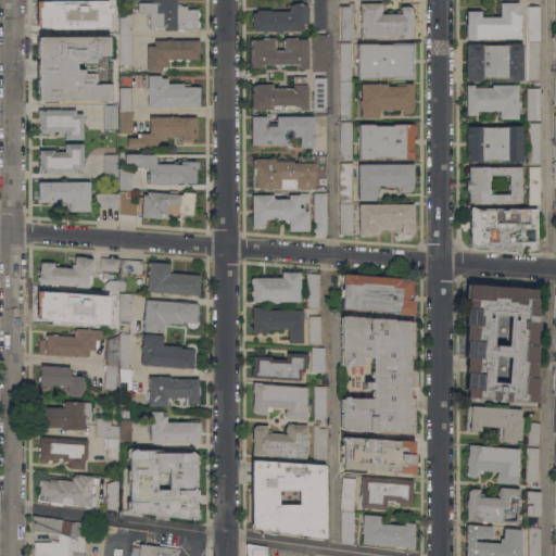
[(37,25),(37,2),(48,2),(48,7),(68,7),(68,3),(74,3),(74,0),(95,0),(95,3),(92,3),(92,25),(37,25)]
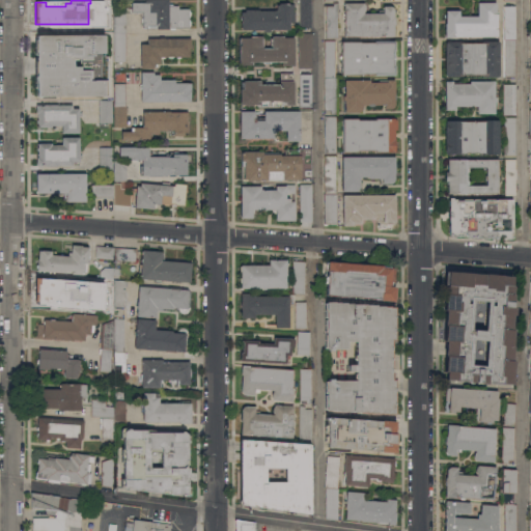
[(130,2),(149,2),(149,0),(167,0),(167,5),(177,5),(177,9),(188,9),(189,10),(189,12),(189,15),(189,16),(188,18),(188,20),(189,21),(189,23),(189,25),(189,26),(188,28),(141,28),(141,12),(130,14),(130,2)]
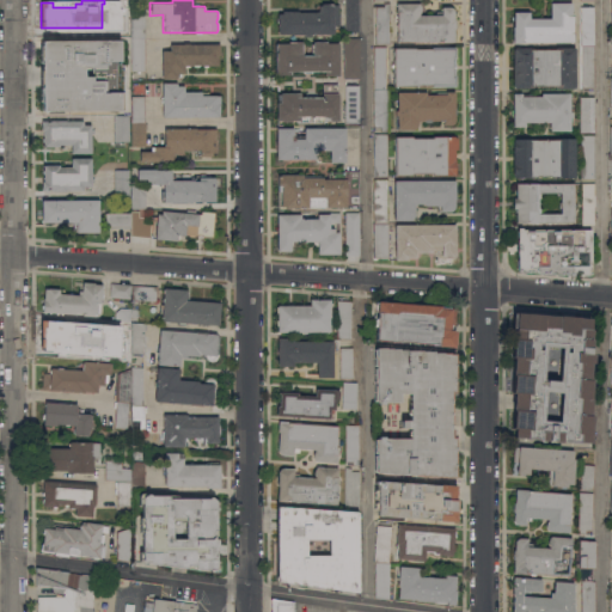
[(359,0),(359,31),(344,31),(344,0),(359,0)]
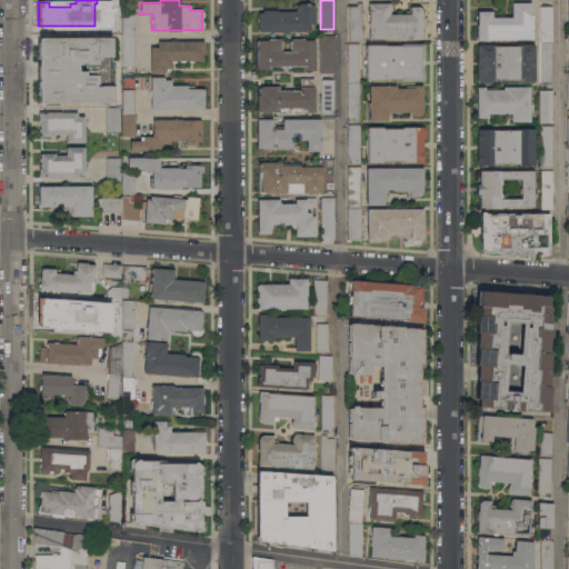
[(349,6),(357,6),(357,2),(362,2),(362,18),(361,18),(361,41),(348,41),(349,6)]
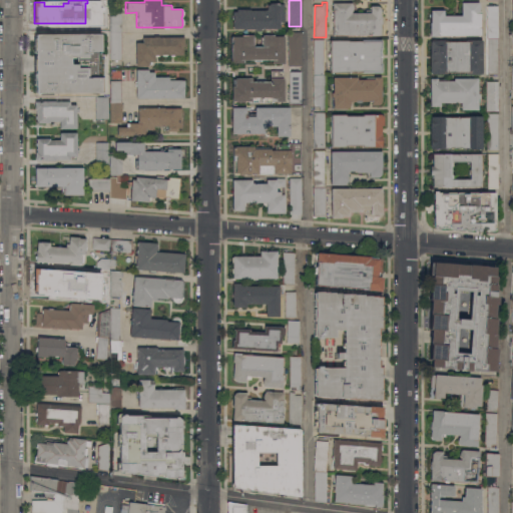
[(333,35),(333,24),(332,22),(332,20),(333,18),(333,10),(332,10),(332,3),(351,2),(352,4),(353,7),(352,9),(351,11),(351,12),(366,12),(366,9),(370,9),(370,5),(376,5),(378,6),(379,7),(380,9),(380,16),(381,16),(381,23),(380,23),(380,35),(333,35)]
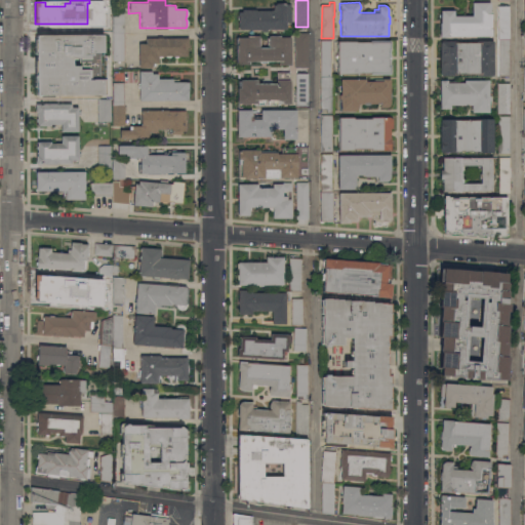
[(490,37),(438,37),(438,23),(439,23),(439,10),(453,10),(453,15),(471,15),(471,2),(489,2),(489,10),(490,10),(490,37)]
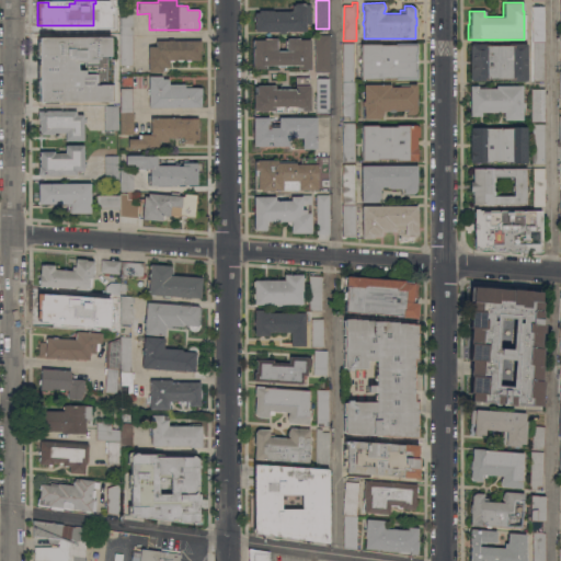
[(285,31),(285,34),(279,34),(279,31),(254,31),(254,12),(259,12),(259,10),(273,10),(273,11),(289,11),(292,10),(292,4),(295,4),(295,3),(310,3),(310,15),(311,15),(311,22),(306,22),(306,31),(285,31)]
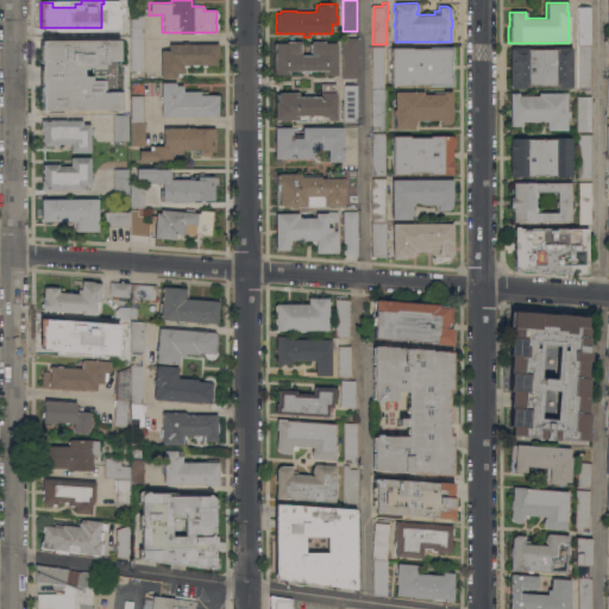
[(576,7),(590,7),(590,45),(576,45),(576,7)]
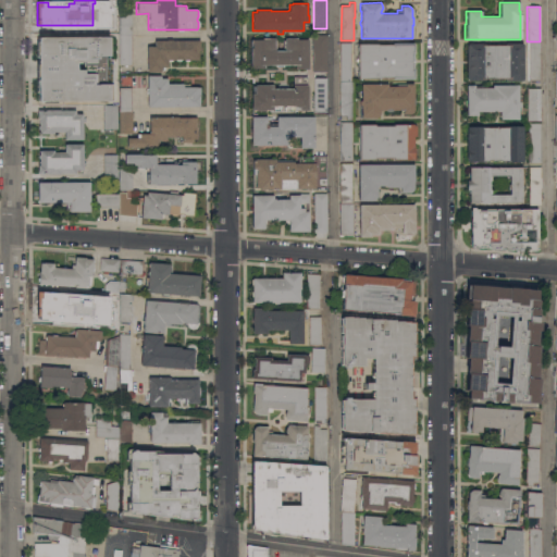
[(103,10),(118,10),(118,13),(119,13),(119,32),(104,32),(103,10)]
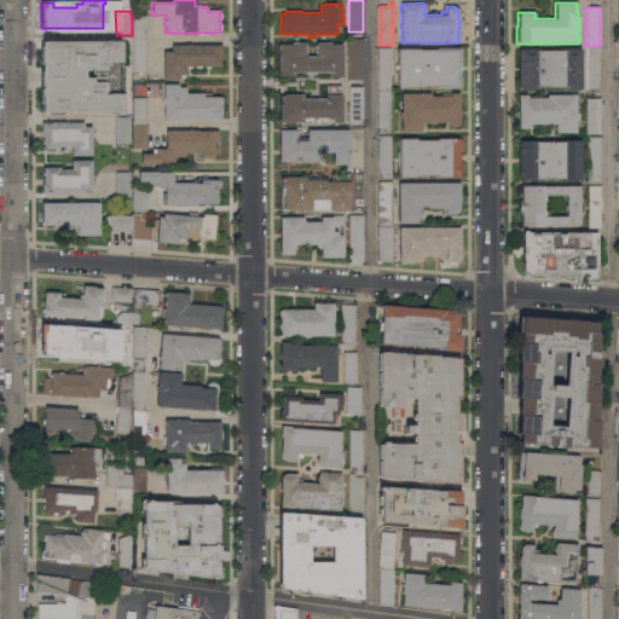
[(132,39),(132,35),(132,15),(145,15),(145,39),(132,39)]
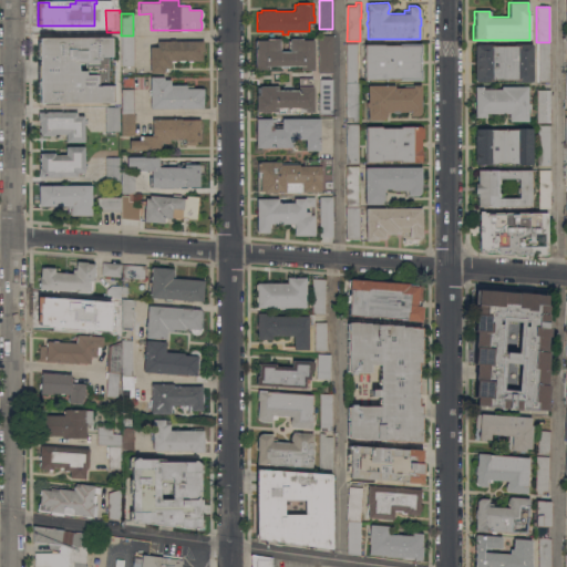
[(134,65),(121,65),(121,35),(133,35),(134,65)]
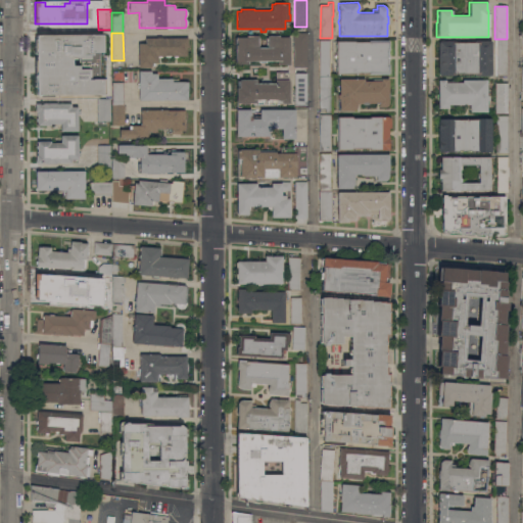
[(306,33),(306,67),(293,67),(293,33),(306,33)]
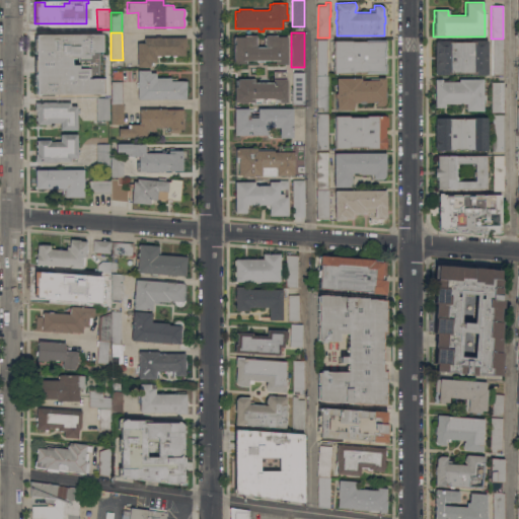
[(102,94),(34,94),(34,34),(100,34),(100,56),(102,56),(102,94)]
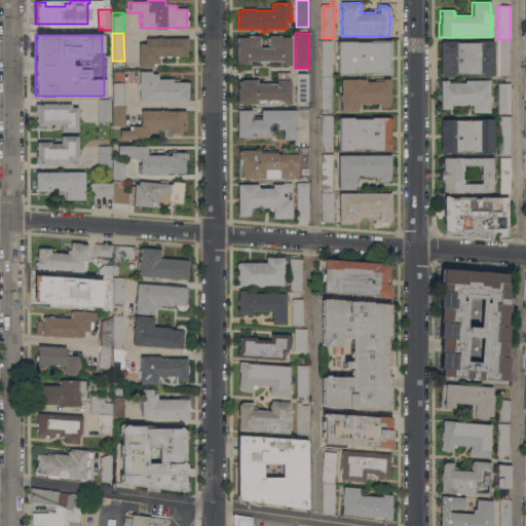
[(291,65),(279,65),(279,61),(250,62),(250,64),(237,64),(237,37),(248,37),(248,36),(261,35),(261,45),(267,45),(267,36),(280,35),(280,37),(291,37),(291,65)]
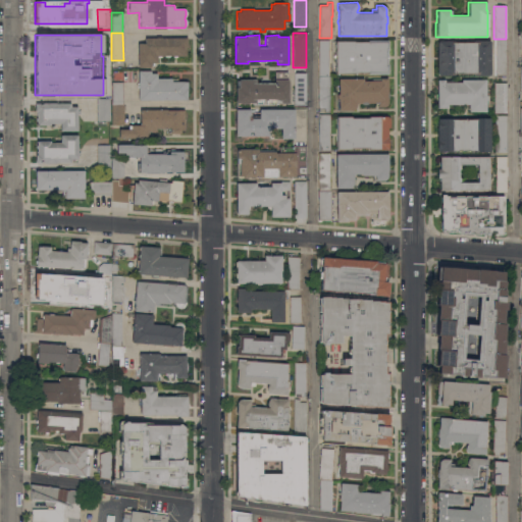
[(137,67),(137,43),(144,43),(144,38),(186,38),(186,47),(185,47),(185,56),(155,56),(155,62),(149,62),(149,66),(137,67)]
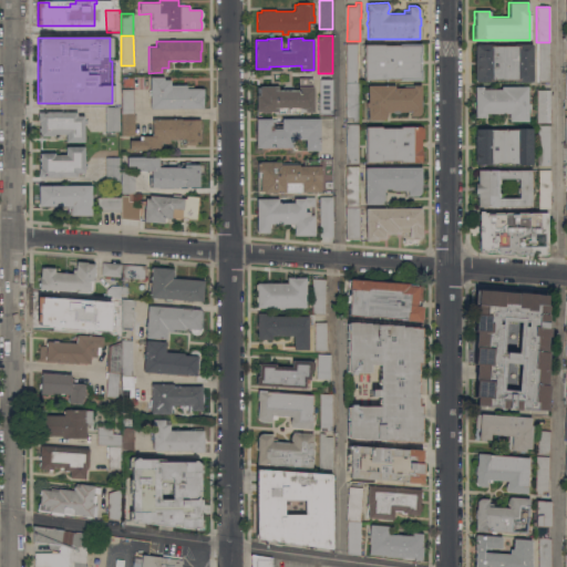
[(549,42),(536,42),(536,82),(549,82),(549,42)]
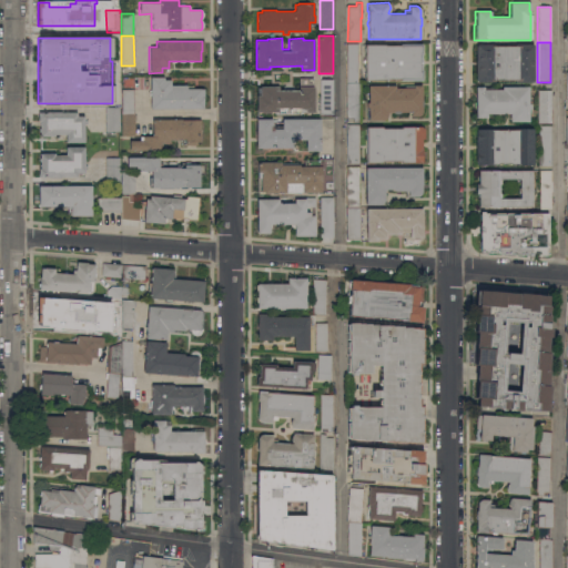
[(346,43),(359,43),(359,82),(346,82),(346,43)]
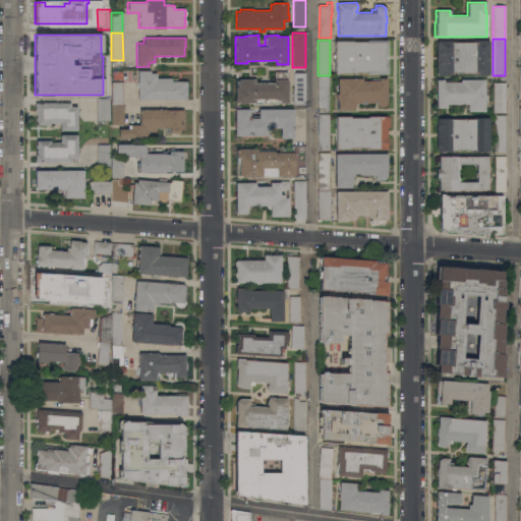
[(335,41),(352,41),(367,41),(367,40),(387,40),(387,49),(386,49),(386,64),(387,64),(387,73),(366,73),(366,72),(353,72),(353,73),(335,73),(335,41)]
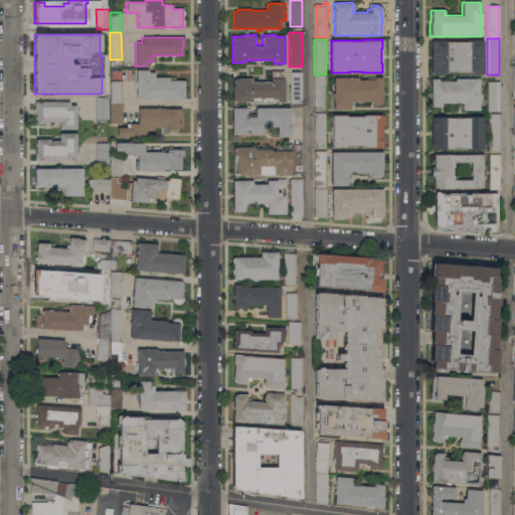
[(431,73),(431,39),(448,39),(448,41),(467,41),(467,39),(483,39),(483,73),(431,73)]
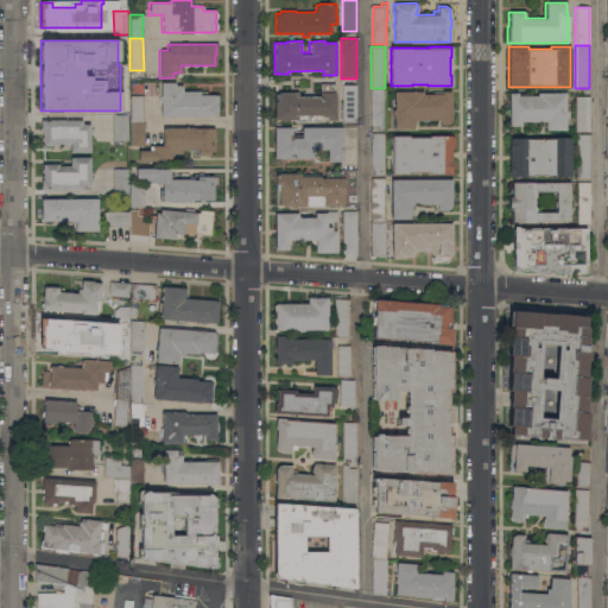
[(160,82),(173,82),(173,86),(182,86),(182,90),(200,90),(200,95),(217,94),(217,116),(160,116),(160,82)]
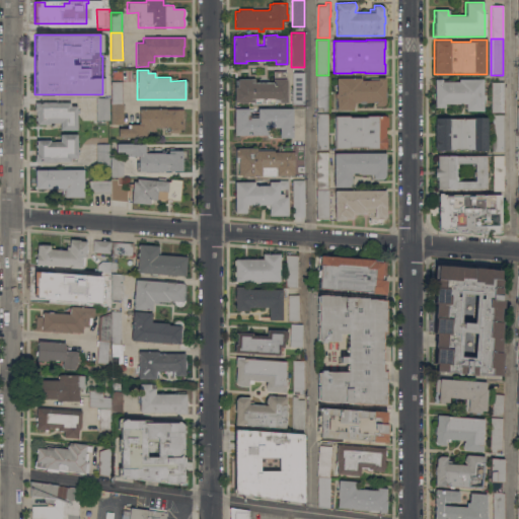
[(303,72),(304,103),(292,104),(292,72),(303,72)]
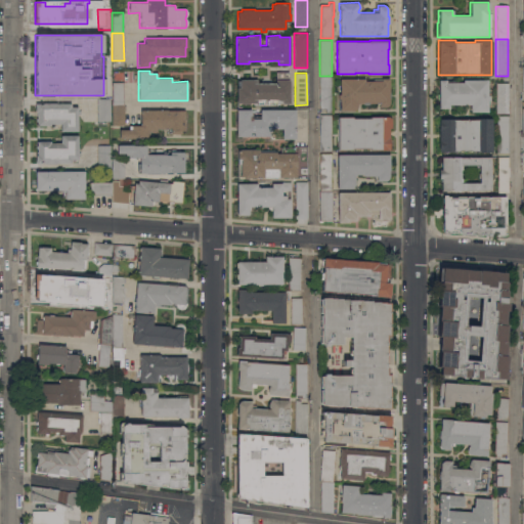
[(333,76),(333,113),(325,113),(325,108),(319,108),(319,76),(332,76),(333,76)]
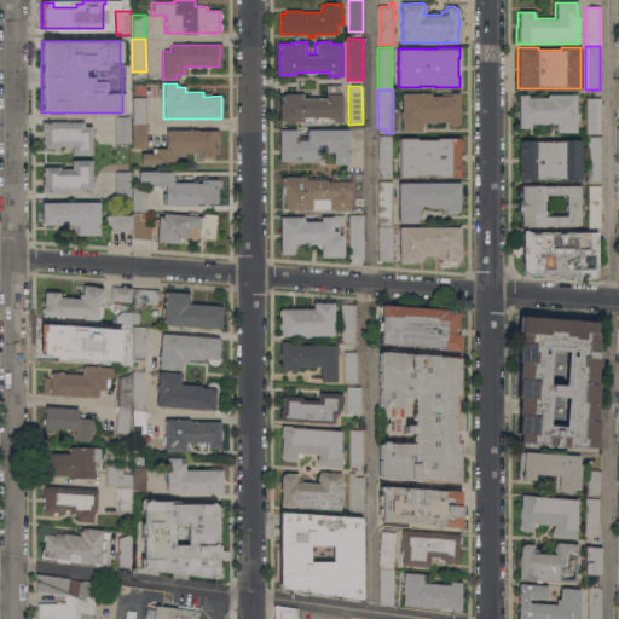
[(431,93),(431,96),(451,96),(451,92),(460,93),(460,108),(462,108),(462,116),(460,116),(460,121),(458,123),(457,125),(455,126),(452,126),(447,126),(447,122),(435,122),(434,123),(432,123),(429,123),(427,122),(422,122),(422,126),(421,128),(420,129),(418,131),(401,131),(401,117),(399,117),(399,111),(401,111),(401,93),(431,93)]
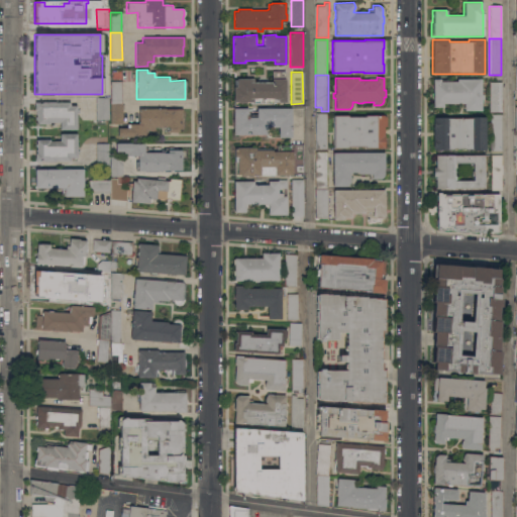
[(286,102),(278,102),(278,99),(273,99),(273,98),(264,98),(264,99),(261,99),(261,98),(252,98),(252,102),(245,102),(233,102),(233,87),(236,87),(236,78),(252,79),(252,82),(272,82),(272,79),(286,79),(286,102)]
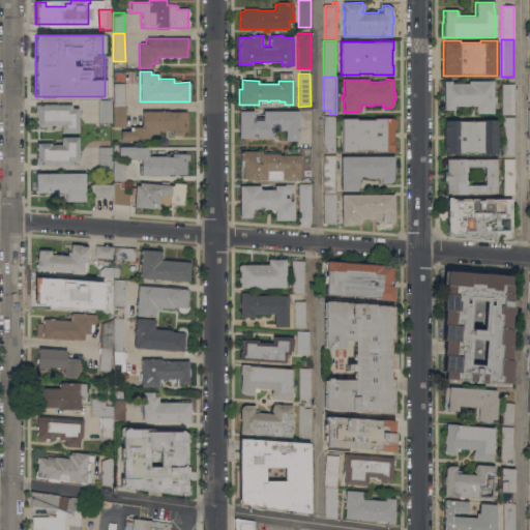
[(493,81),(493,96),(495,96),(495,101),(493,101),(493,113),(475,113),(475,106),(470,106),(469,107),(466,107),(465,106),(453,106),(453,109),(443,109),(443,81),(451,81),(451,83),(468,83),(468,81),(493,81)]
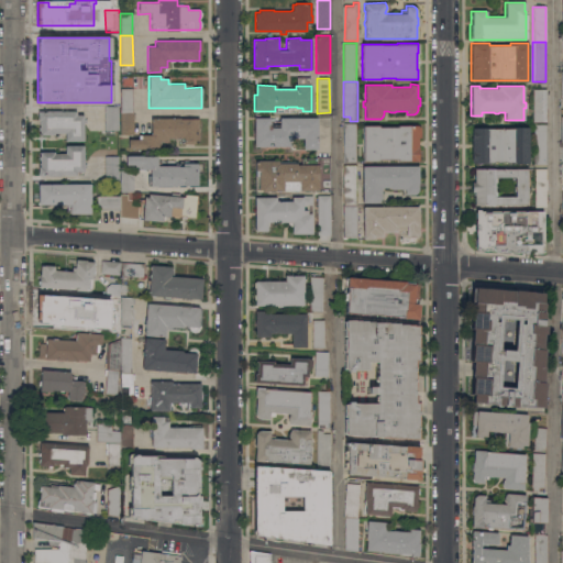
[(131,112),(119,112),(119,88),(131,88),(131,112)]
